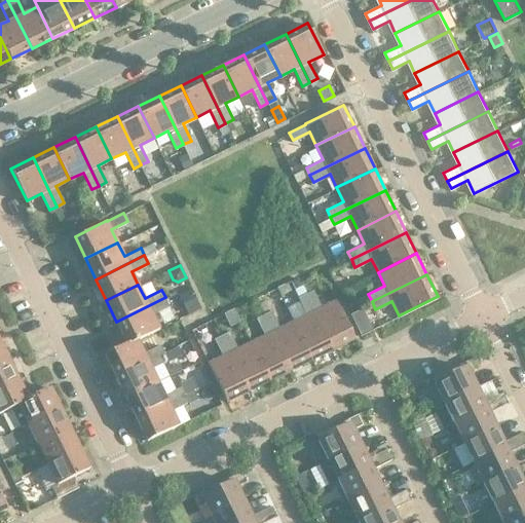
[(190,286),(179,292),(188,312),(200,306),(190,286)]
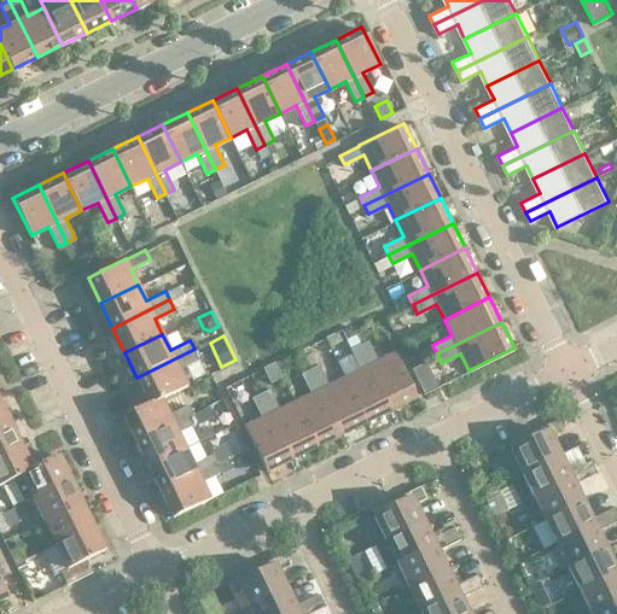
[(368,339),(359,344),(391,408),(417,396),(395,350),(378,358),(368,339)]
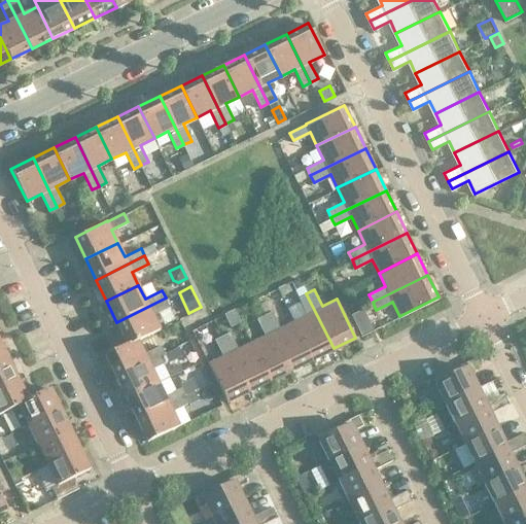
[(334,348),(306,293),(299,297),(307,314),(293,320),(312,358),(334,348)]
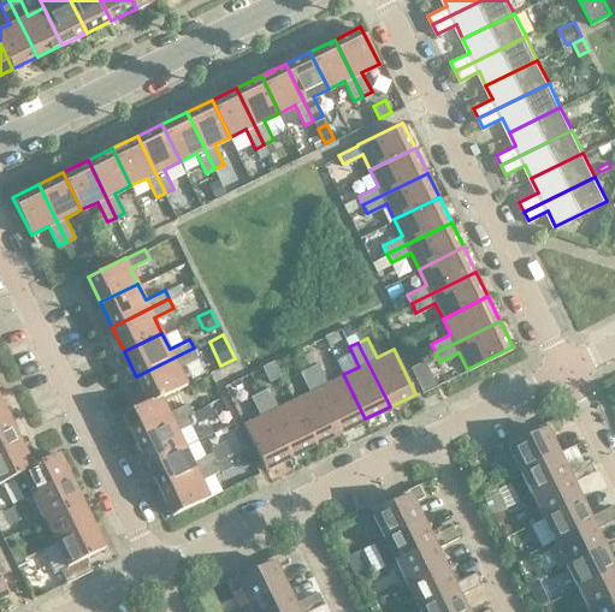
[(197,357),(194,348),(136,376),(148,400),(160,394),(160,396),(187,384),(178,367),(197,357)]
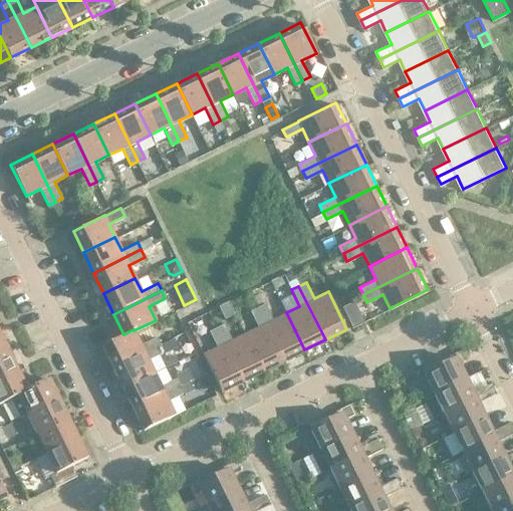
[(259,292),(254,295),(259,305),(264,302),(259,292)]
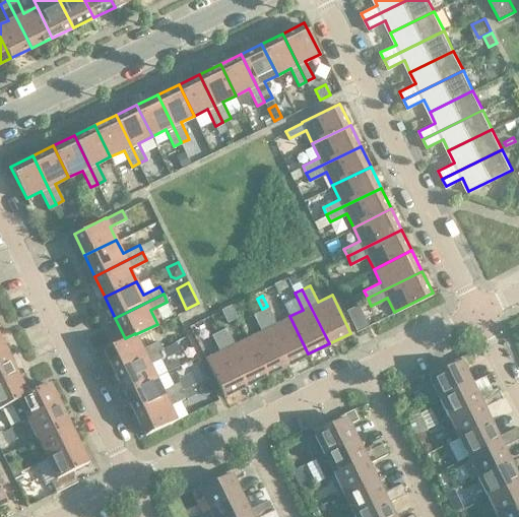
[(262,309),(260,310),(286,365),(308,353),(289,316),(276,323),(268,306),(267,306),(262,309)]
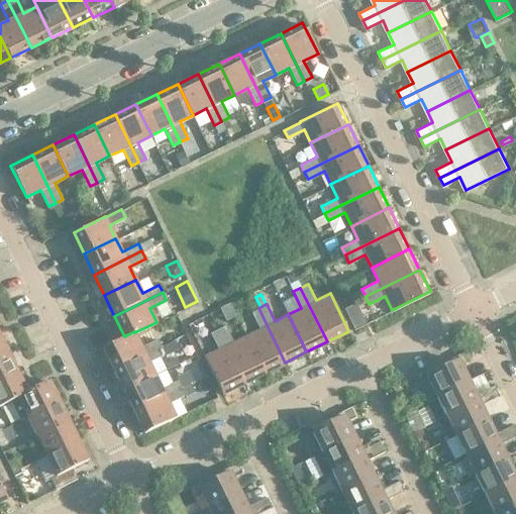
[(357,305),(346,310),(354,328),(366,322),(357,305)]
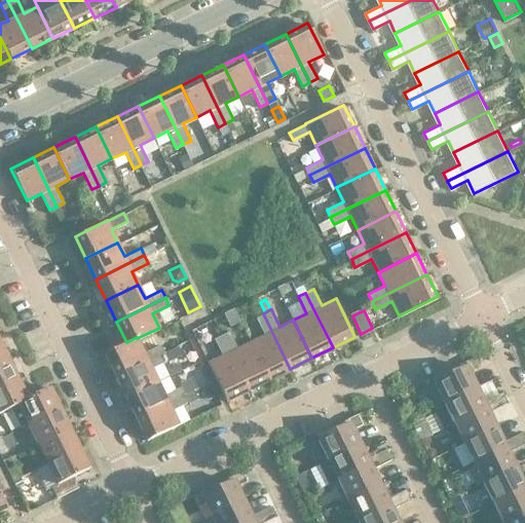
[(290,369),(263,313),(256,316),(264,334),(251,340),(270,378),(290,369)]
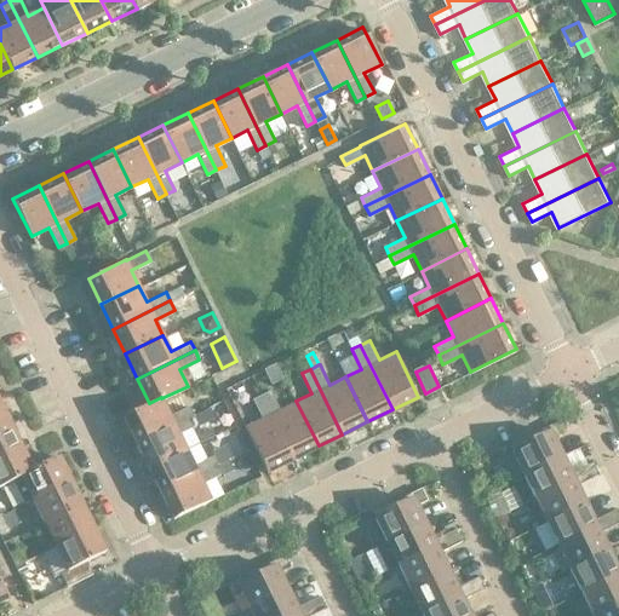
[(270,389),(261,393),(293,459),(319,445),(296,401),(280,409),(270,389)]
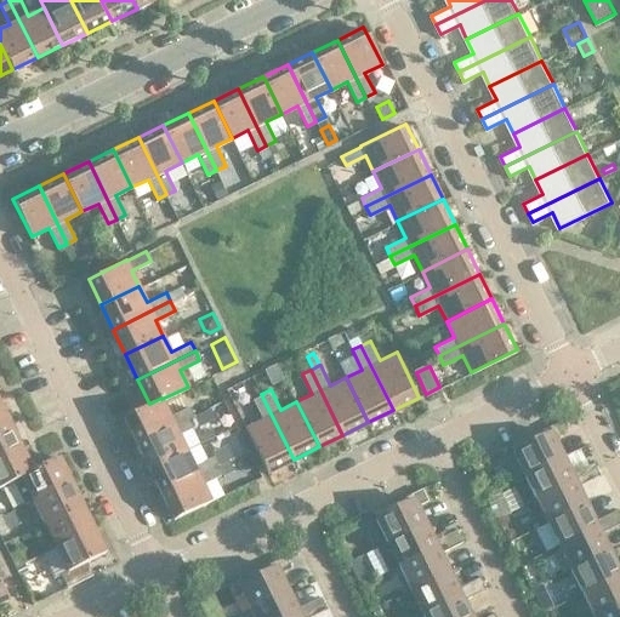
[(294,460),(261,394),(252,398),(262,418),(245,427),(268,472),(294,460)]
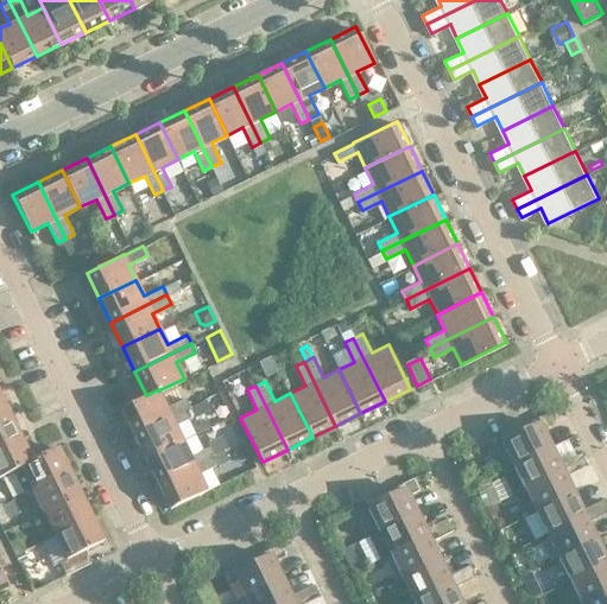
[(158,389),(146,395),(121,407),(133,433),(190,406),(185,396),(166,406),(158,390),(158,389)]
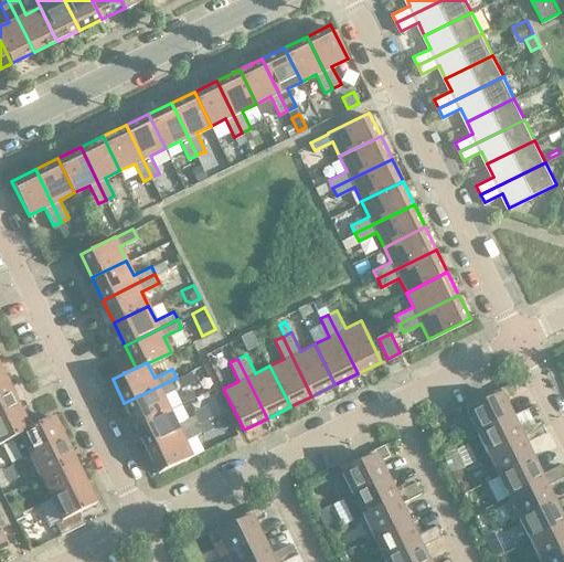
[(180,385),(177,378),(124,403),(135,425),(169,409),(162,394),(180,385)]
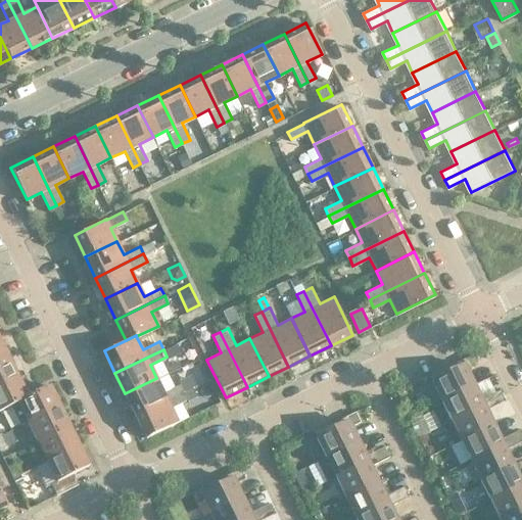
[(431,378),(441,399),(474,383),(467,369),(476,364),(471,353),(462,359),(464,363),(431,378)]
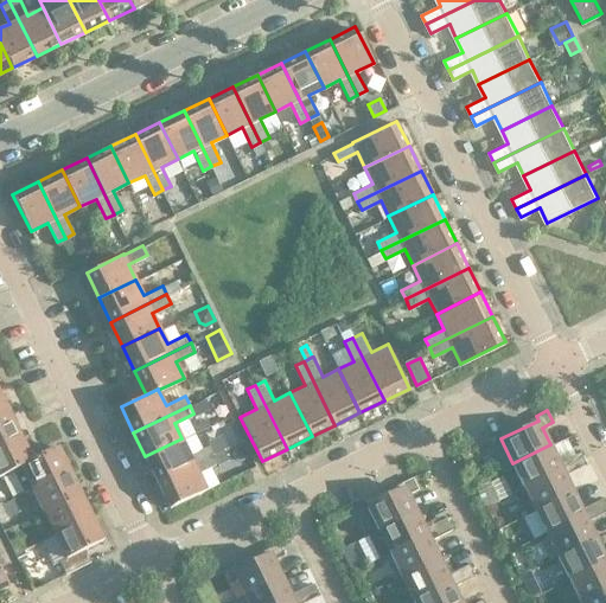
[(0,446),(21,435),(10,412),(0,416),(0,446)]
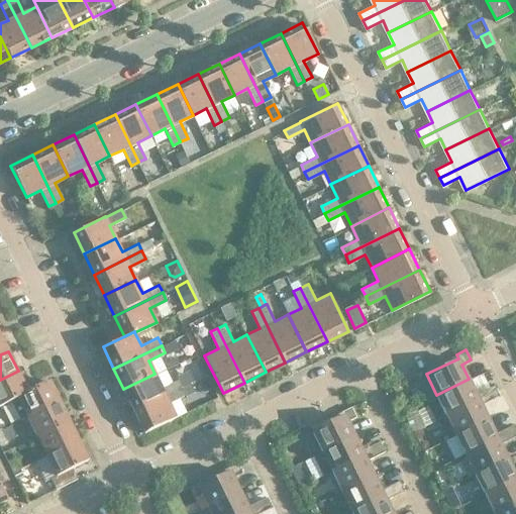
[(27,390),(18,371),(0,380),(0,404),(17,396),(27,391),(27,390)]
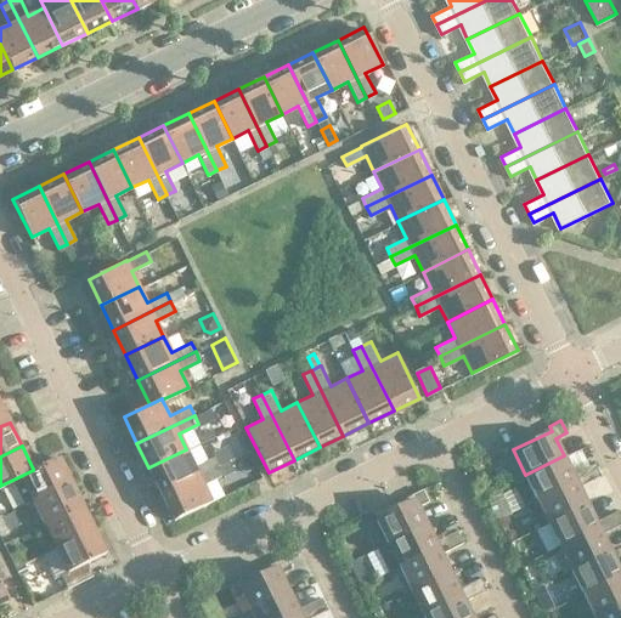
[(195,465),(186,449),(148,468),(161,493),(218,465),(214,455),(195,465)]
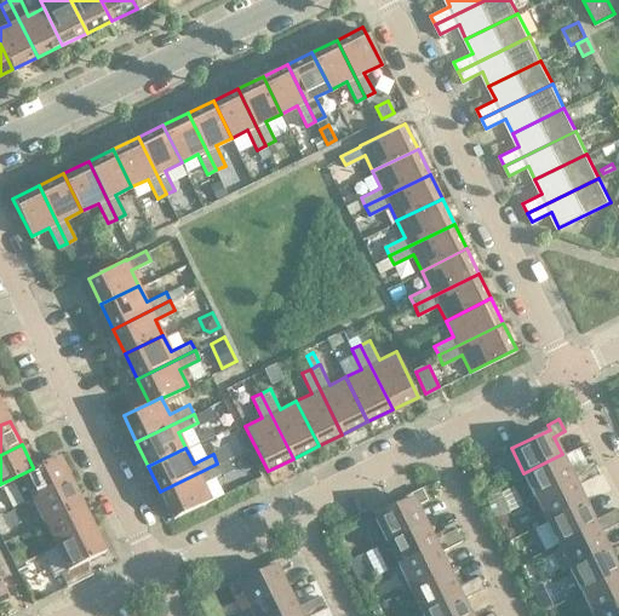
[(571,472),(562,454),(523,473),(536,496),(573,477),(571,472)]
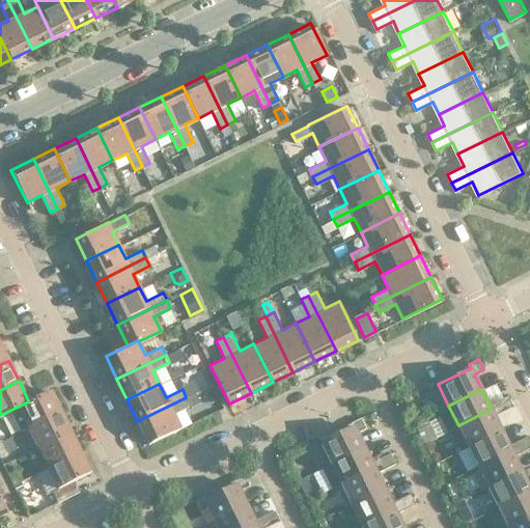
[(50,390),(28,400),(28,401),(18,407),(28,426),(60,411),(50,390)]
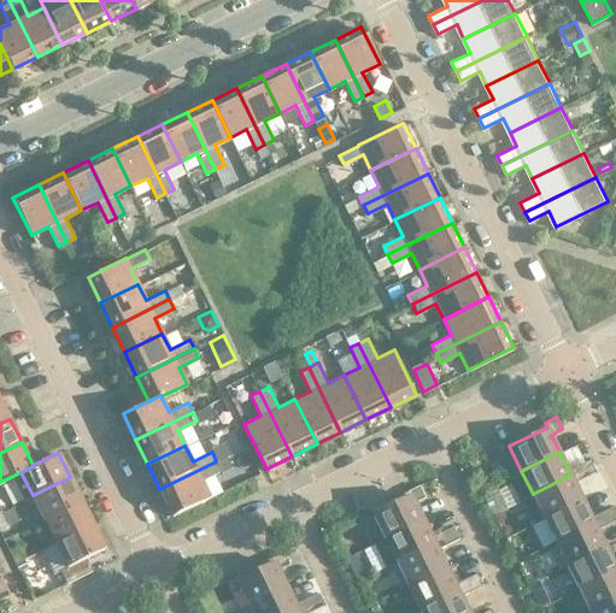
[(228,455),(216,461),(221,470),(222,472),(234,466),(228,455)]
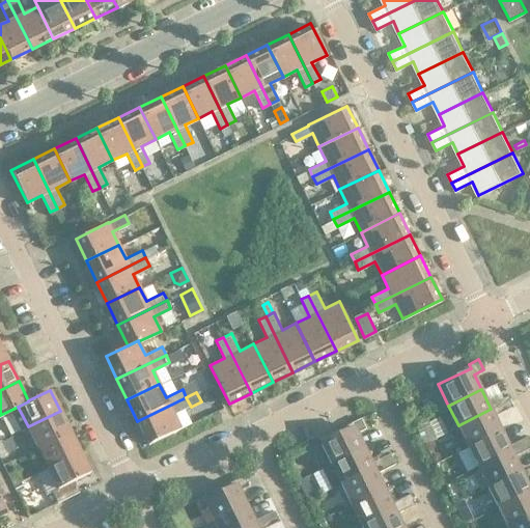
[(507,395),(498,399),(502,410),(512,406),(507,395)]
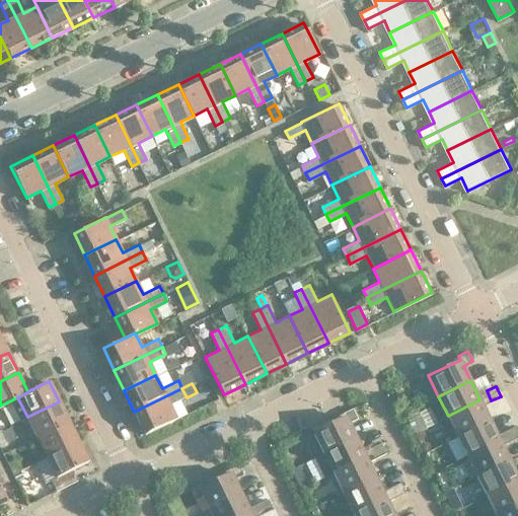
[(186,395),(181,388),(134,412),(145,433),(176,418),(169,403),(186,395)]
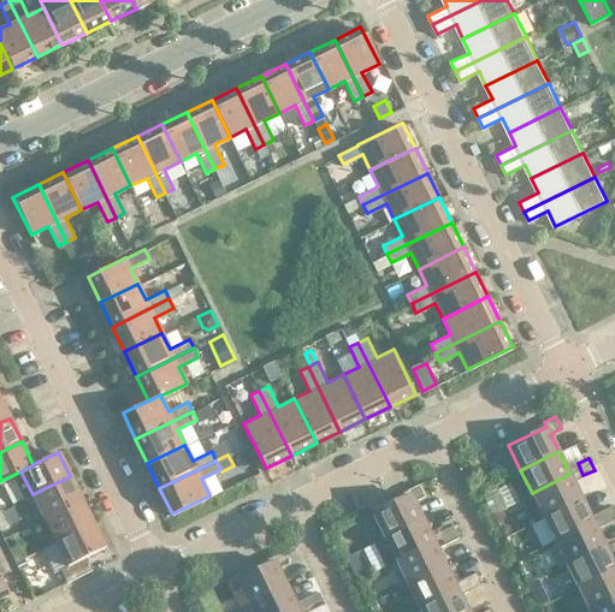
[(583,475),(578,463),(567,469),(569,474),(532,493),(543,516),(581,498),(573,480),(583,475)]
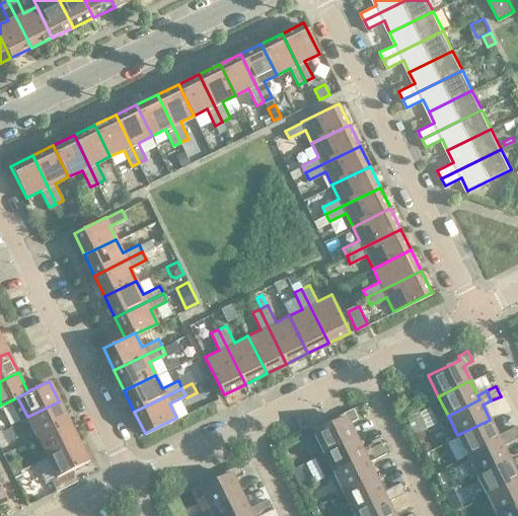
[(69,421),(59,401),(27,417),(37,437),(69,421)]
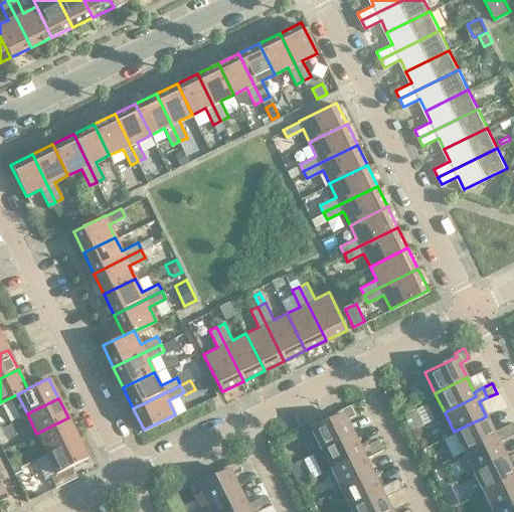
[(355,414),(350,404),(340,408),(342,413),(311,429),(321,449),(353,434),(346,418),(355,414)]
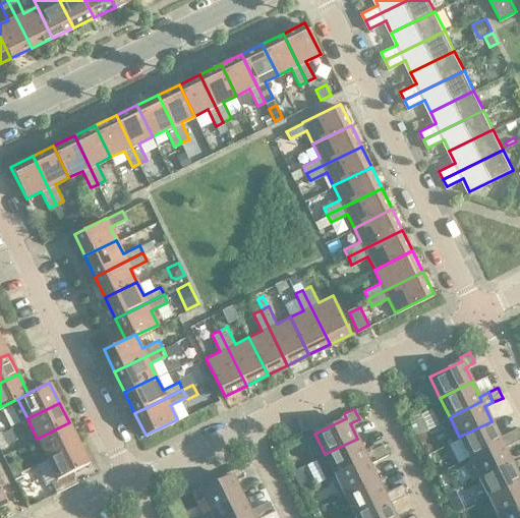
[(418,409),(408,414),(416,433),(427,427),(418,409)]
